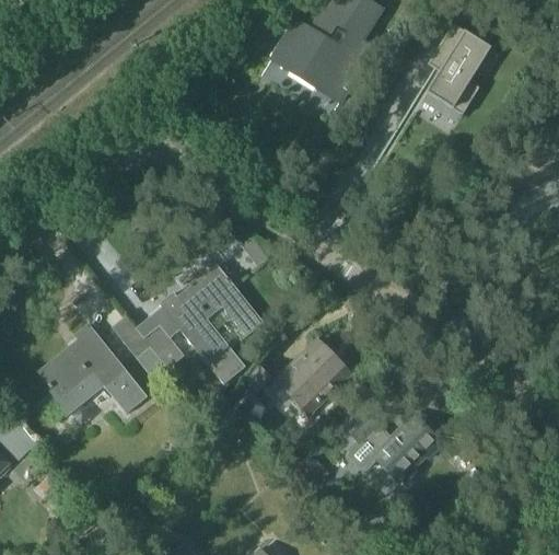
[(351,0),(328,0),(311,29),(304,24),(280,62),(340,100),(374,47),(362,39),(382,8),(370,0),(351,0)]
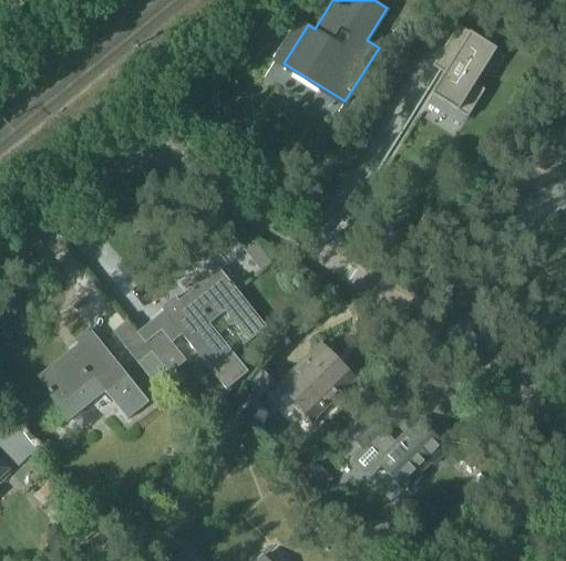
[(448,69),(433,92),(469,115),(485,87),(476,81),(497,48),(460,23),(435,62),(448,69)]
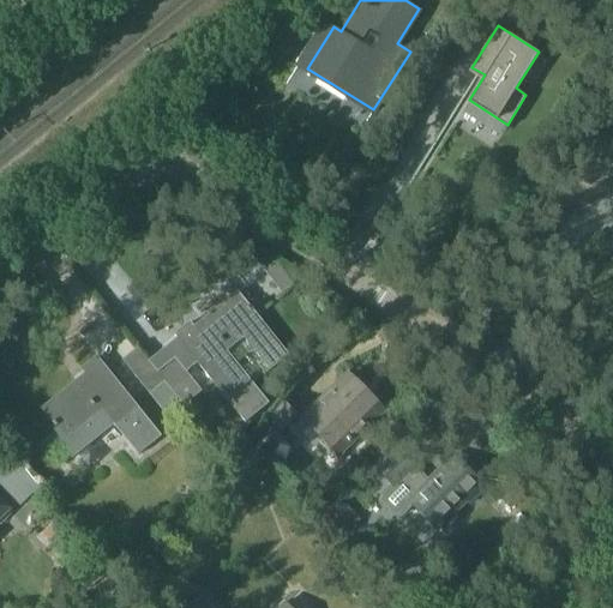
[(193,321),(190,317),(174,330),(175,330),(178,333),(176,333),(175,335),(176,337),(167,344),(186,367),(197,359),(198,359),(206,368),(228,395),(246,417),(269,398),(227,347),(244,332),(253,344),(271,366),(289,351),(271,330),(236,287),(216,304),(193,321)]
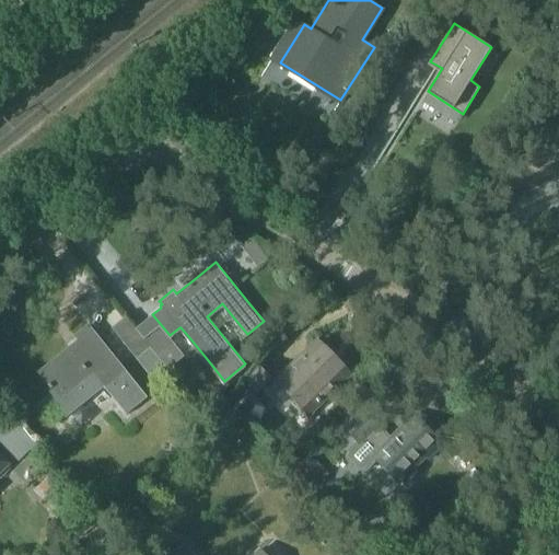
[(184,354),(170,335),(152,314),(151,313),(136,326),(143,335),(150,344),(169,367),(184,354)]
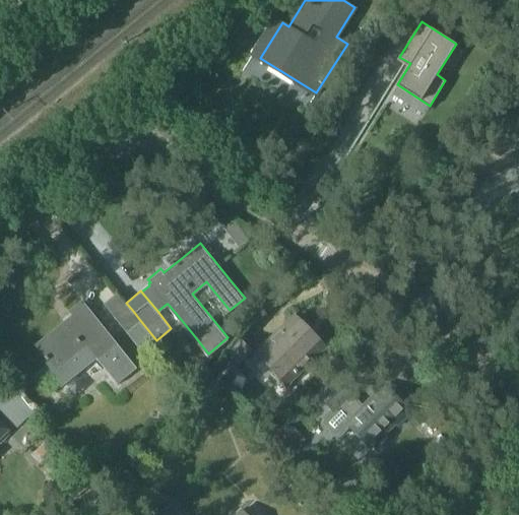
[(139,319),(133,311),(126,303),(116,292),(104,302),(126,329),(139,319)]
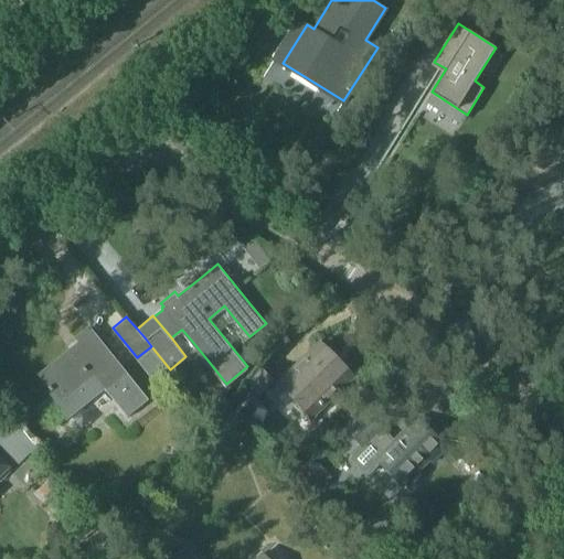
[(77,340),(40,371),(71,409),(88,396),(103,384),(124,409),(145,393),(88,323),(74,335),(77,340)]
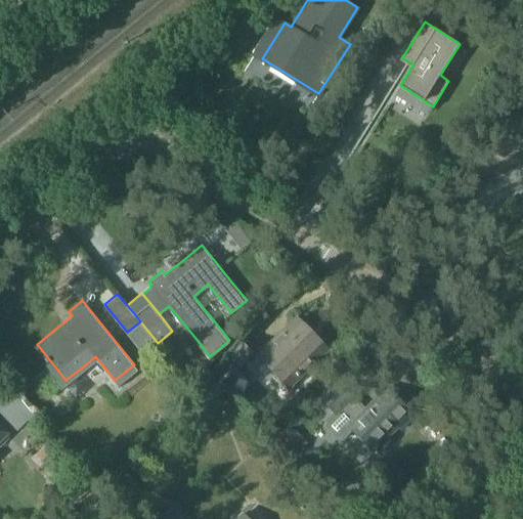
[(259,355),(253,361),(253,364),(265,377),(270,377),(270,386),(279,387),(282,385),(285,387),(287,384),(288,384),(325,347),(297,317),(259,355)]
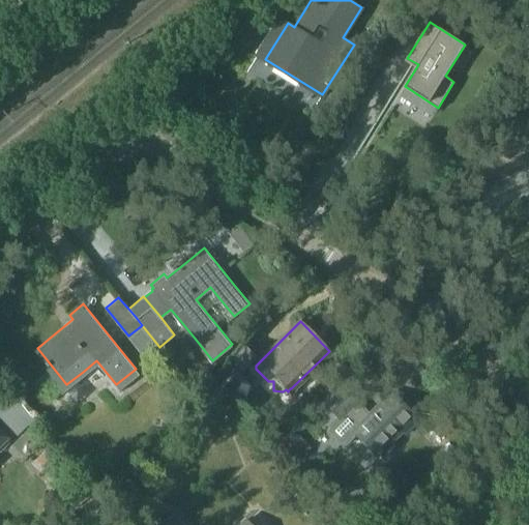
[(259,354),(246,343),(231,358),(242,370),(259,354)]
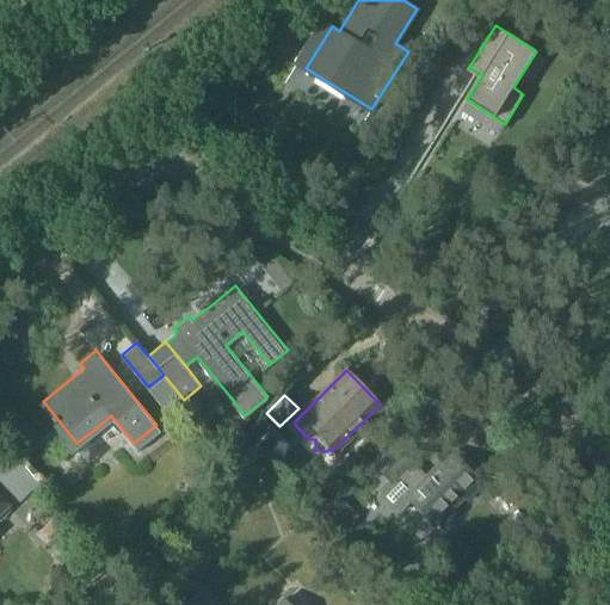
[(395,439),(375,460),(384,469),(392,476),(380,488),(383,492),(380,495),(396,511),(400,507),(402,511),(413,500),(437,524),(464,497),(468,499),(485,482),(481,477),(486,474),(474,462),(469,465),(454,450),(447,457),(431,462),(433,470),(430,474),(416,460),(404,448),(395,439)]
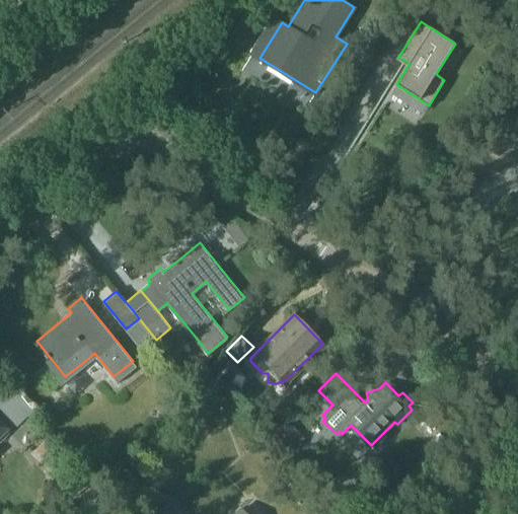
[(220,393),(219,399),(220,404),(229,406),(233,404),(234,398),(232,394),(224,391),(220,393)]
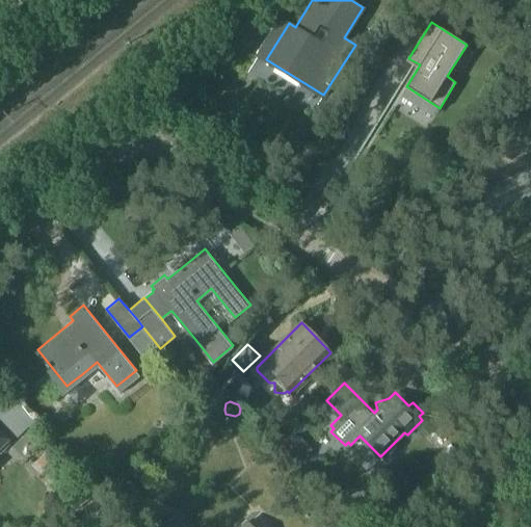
[(282,441),(300,458),(313,446),(294,428),(282,441)]
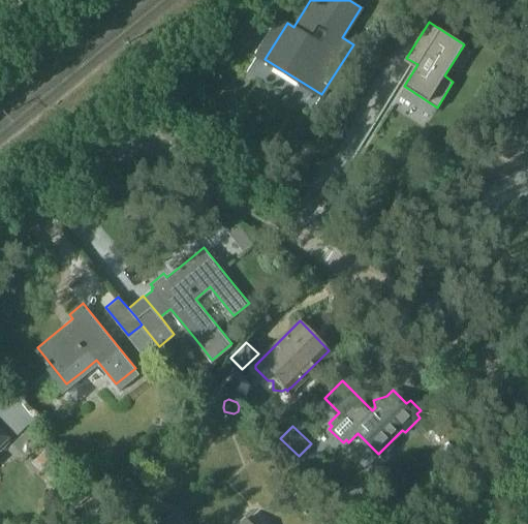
[(107,474),(116,484),(126,475),(118,466),(107,474)]
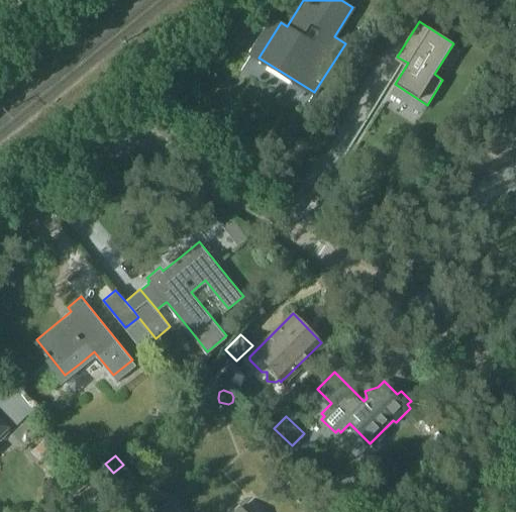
[(187,511),(172,496),(155,511),(248,511),(241,504),(232,511),(187,511)]
